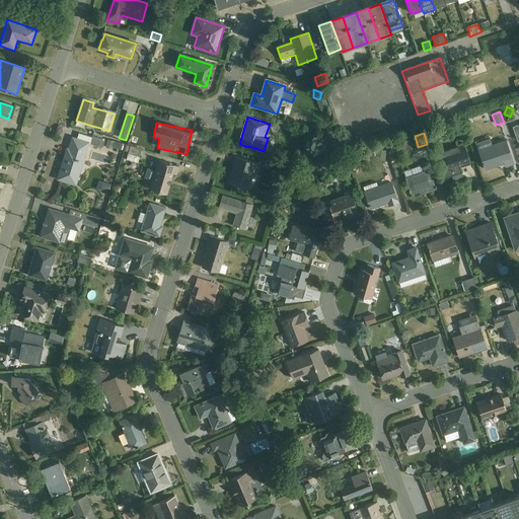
[(460,168),(470,165),(461,138),(454,140),(456,148),(437,154),(445,178),(452,176),(455,184),(464,181),(460,168)]
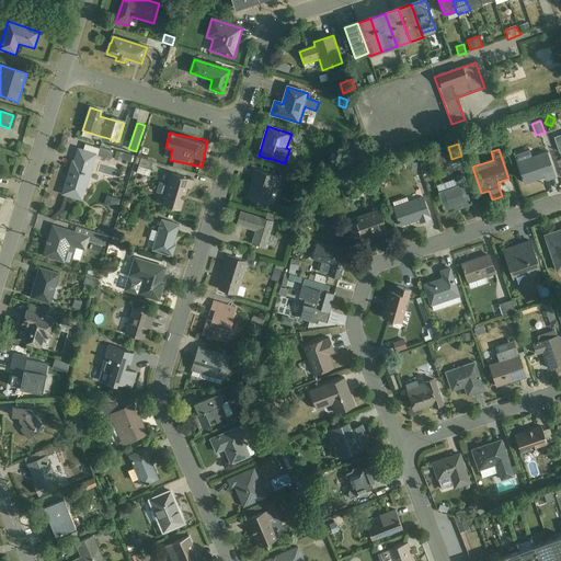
[(63,194),(83,201),(96,156),(79,150),(75,162),(72,162),(63,194)]
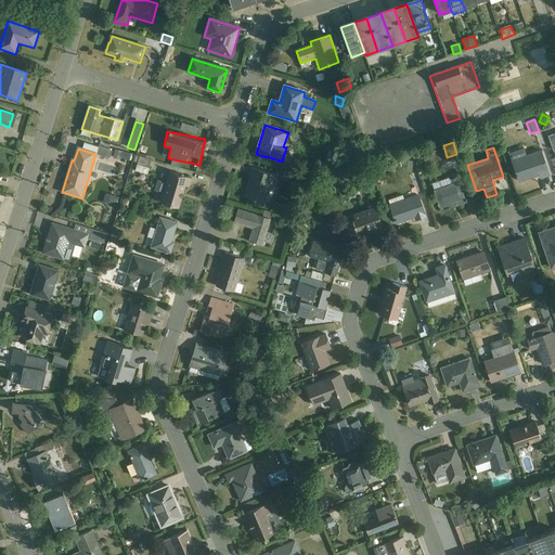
[(446,158),(442,149),(431,153),(435,163),(446,158)]
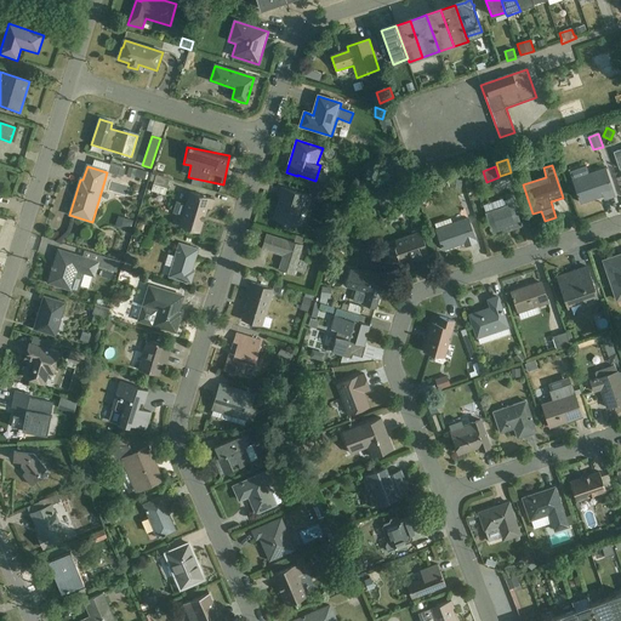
[(605,200),(614,197),(604,169),(590,174),(587,166),(570,172),(581,204),(604,195),(605,200)]
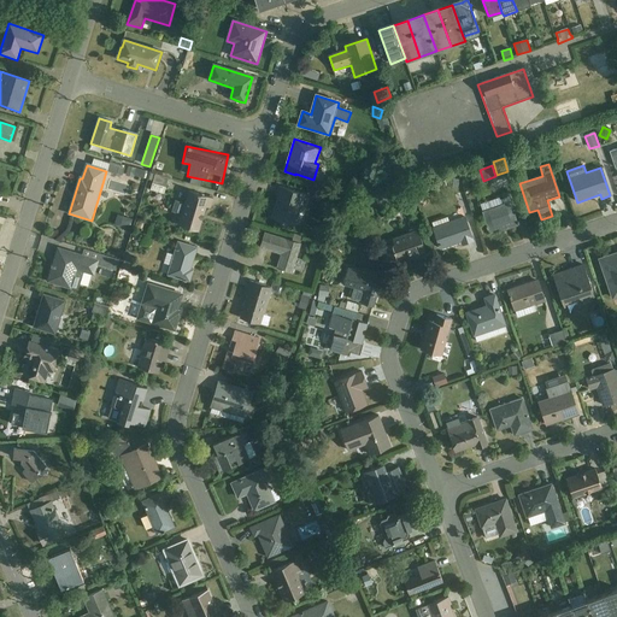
[(144,178),(146,171),(128,166),(125,176),(133,178),(134,176),(144,178)]
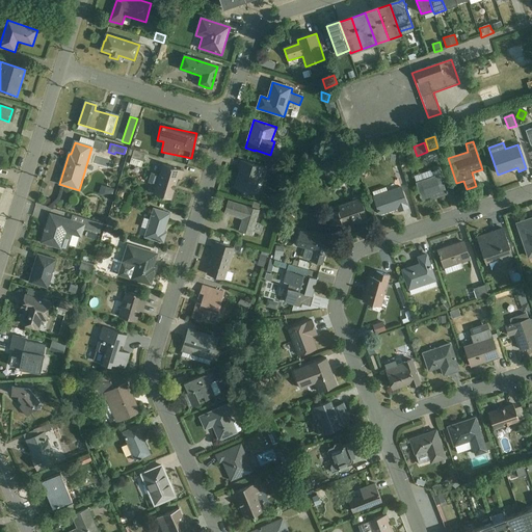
[(129,164),(142,168),(145,154),(130,150),(128,157),(131,158),(129,164)]
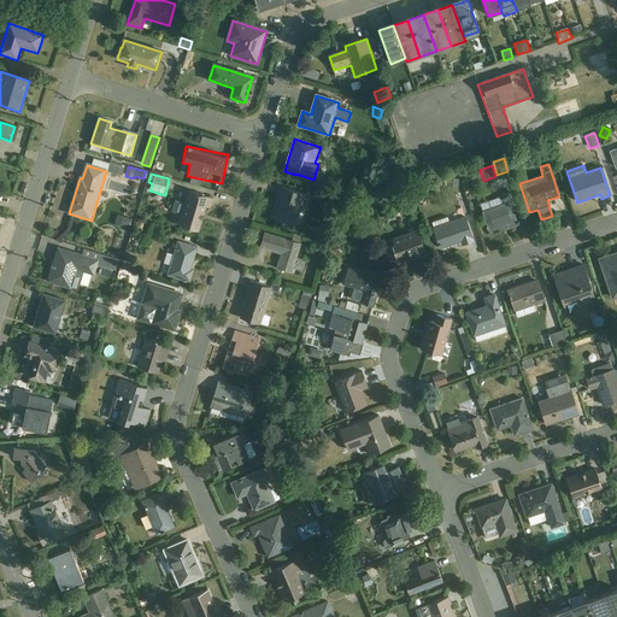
[(458,188),(459,180),(448,177),(447,187),(458,188)]
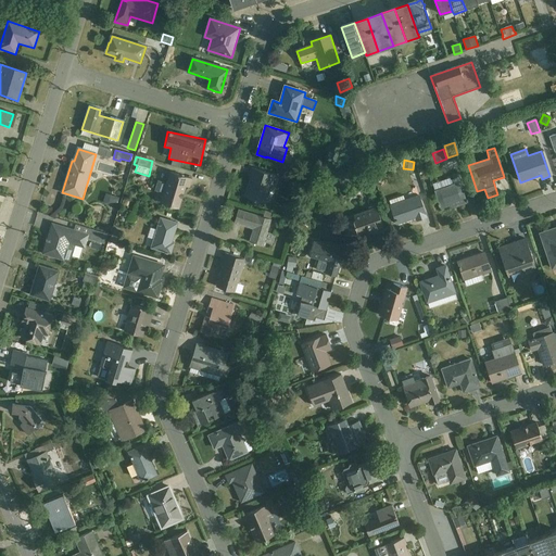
[(244,197),(266,204),(273,186),(275,187),(278,176),(252,168),(249,176),(251,177),(244,197)]
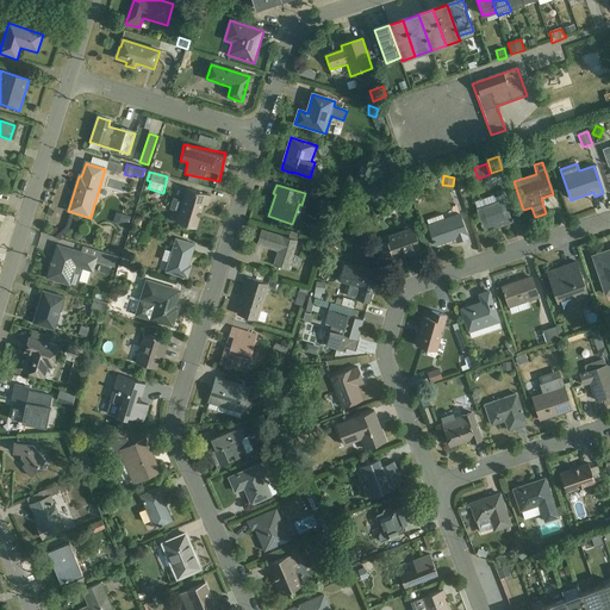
[(394,190),(398,199),(408,197),(404,187),(394,190)]
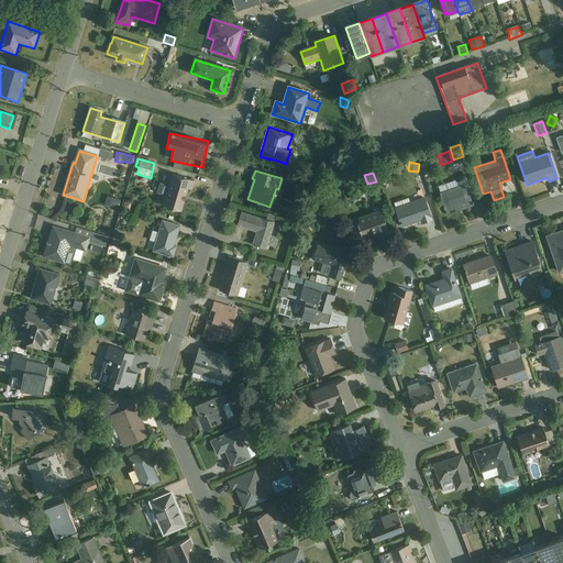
[(162,206),(181,211),(188,189),(191,190),(195,181),(173,174),(168,187),(159,185),(156,194),(165,197),(162,206)]
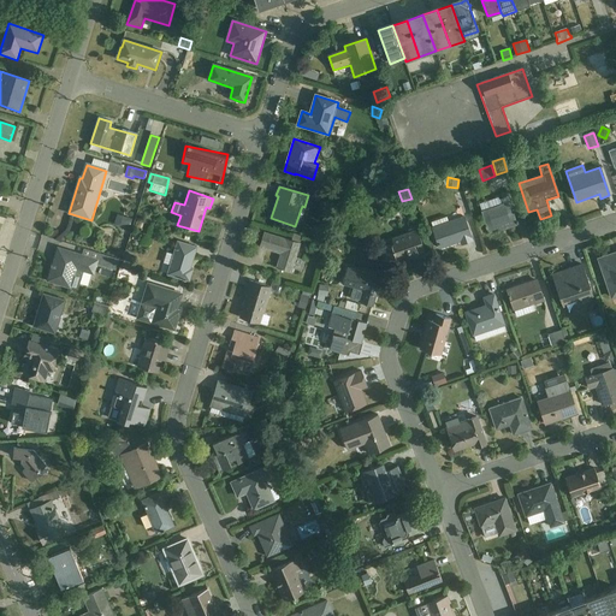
[(507,230),(519,226),(517,225),(519,225),(510,201),(502,205),(499,197),(479,205),(483,212),(481,212),(486,226),(485,226),(486,230),(487,230),(489,232),(505,226),(507,230)]
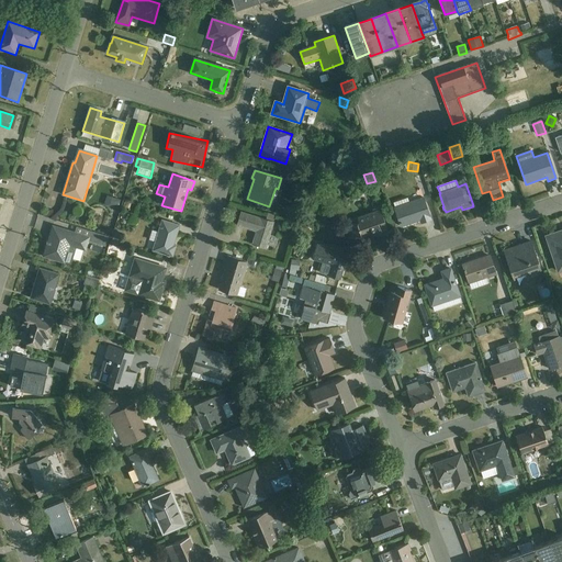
[(108,197),(104,205),(117,210),(120,201),(108,197)]
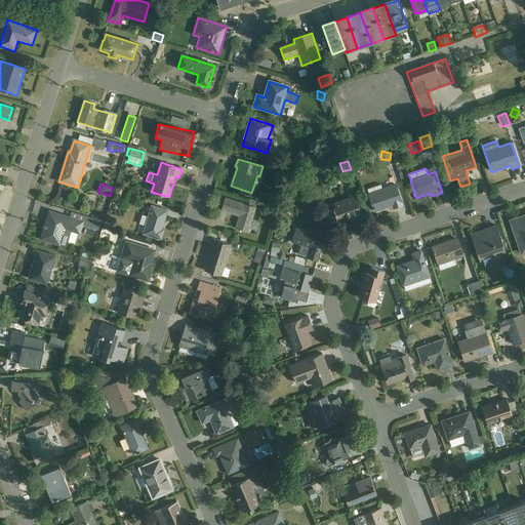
[(394,209),(403,206),(396,185),(382,189),(381,186),(368,190),(369,194),(368,194),(374,212),(393,206),(394,209)]
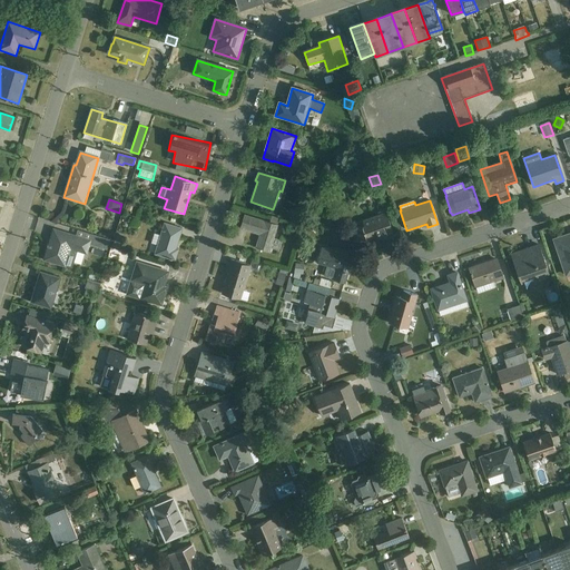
[(385,241),(395,237),(386,213),(384,214),(383,212),(377,213),(379,216),(362,220),(364,226),(353,231),(357,242),(371,236),(373,241),(383,236),(385,241)]
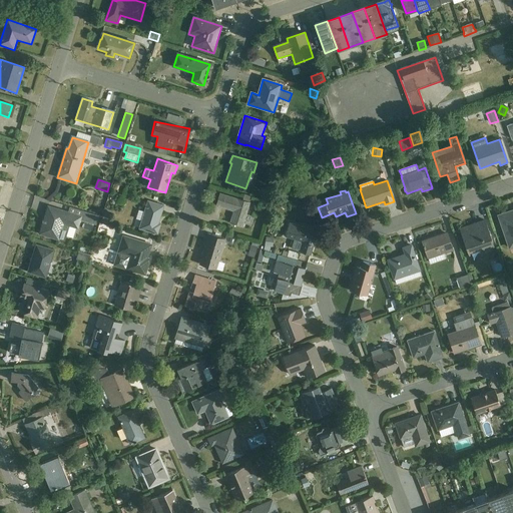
[(284,193),(279,199),(284,203),(289,197),(284,193)]
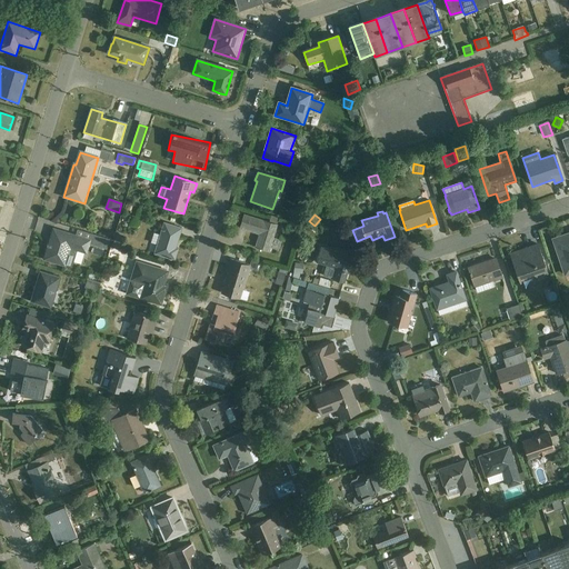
[(256,248),(270,251),(280,219),(271,217),(270,223),(245,216),(240,229),(259,235),(256,248)]
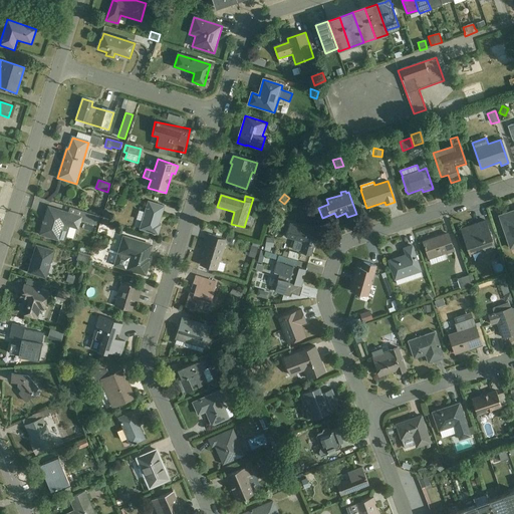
[(140,229),(158,235),(161,225),(159,224),(164,207),(148,202),(145,213),(139,211),(137,220),(142,222),(140,229)]
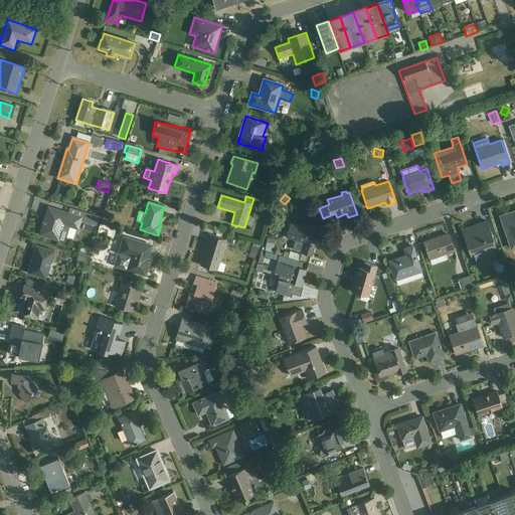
[(78,230),(82,219),(48,208),(46,216),(47,216),(45,222),(43,221),(42,222),(44,223),(40,235),(64,242),(66,238),(73,240),(76,230),(78,230)]
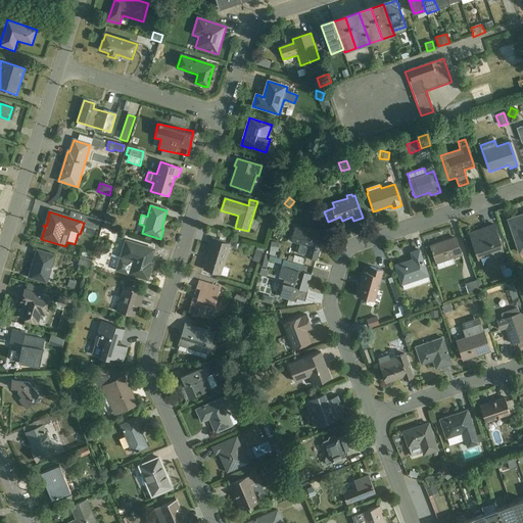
[(520,254),(522,252),(522,216),(509,221),(520,254)]
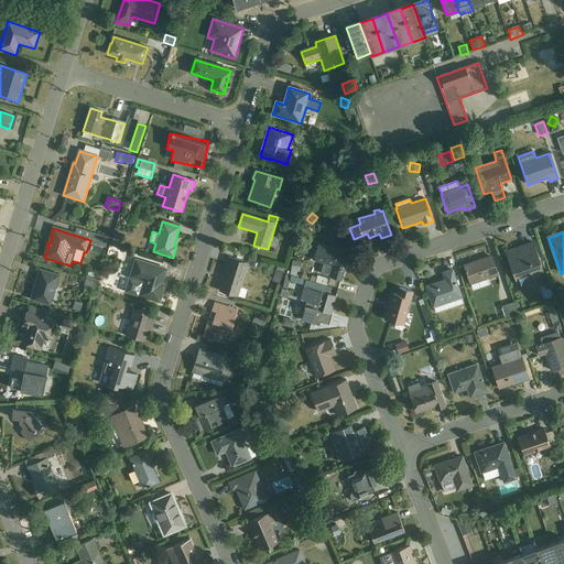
[(530,275),(543,272),(533,243),(521,247),(522,250),(516,252),(514,250),(507,253),(516,280),(530,275)]
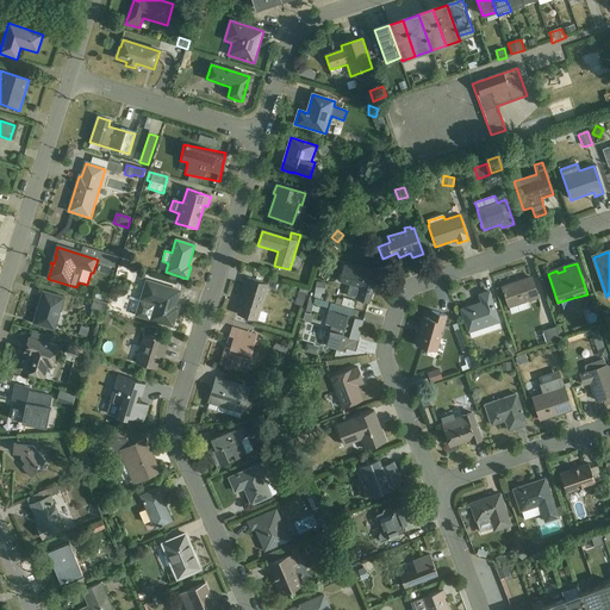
[(356,300),(369,304),(378,277),(344,266),(340,282),(349,286),(347,297),(358,299),(356,300)]
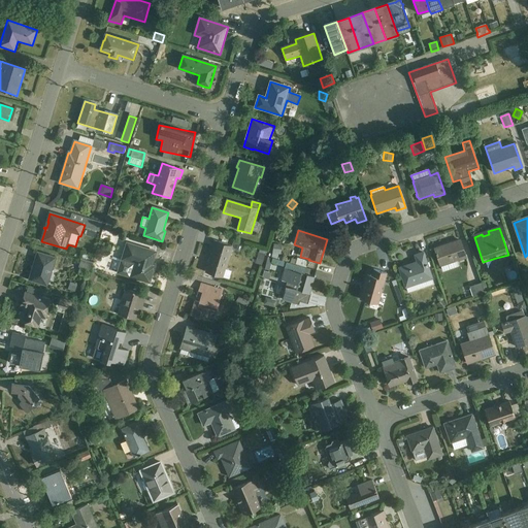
[(224,277),(229,279),(232,271),(226,269),(233,246),(215,241),(212,248),(213,248),(205,273),(224,278),(224,277)]
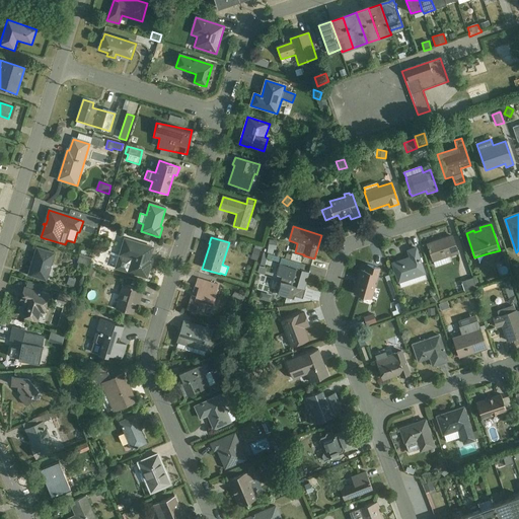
[(450,257),(458,254),(453,237),(444,240),(444,239),(428,245),(433,263),(434,262),(436,268),(451,263),(450,257)]
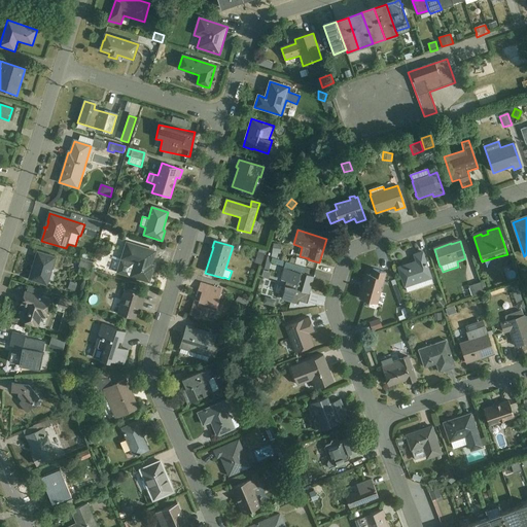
[(116,273),(149,282),(154,267),(151,266),(155,252),(126,243),(116,273)]
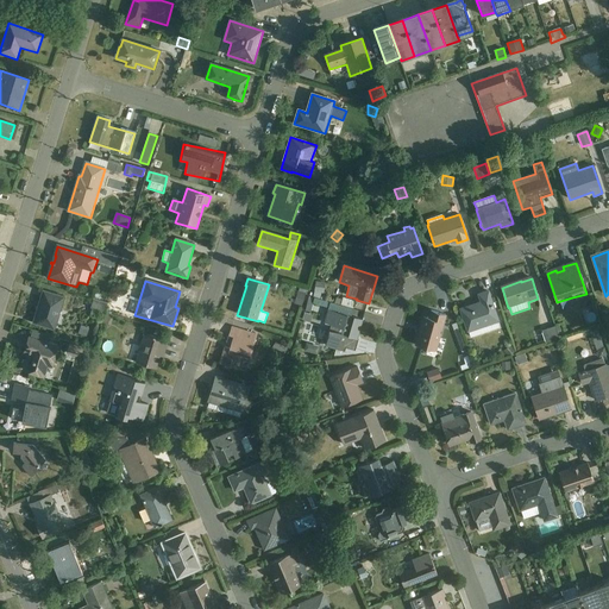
[(316,282),(314,296),(321,299),(321,294),(325,294),(326,283),(316,282)]
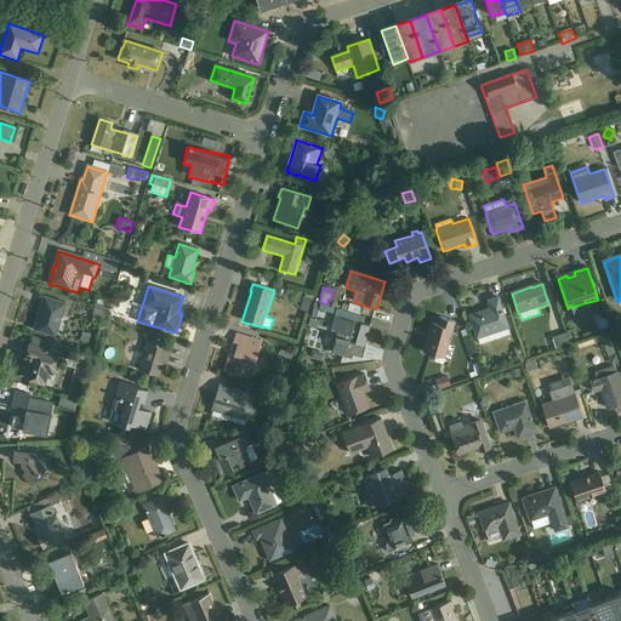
[(34,330),(56,336),(67,305),(44,297),(34,330)]
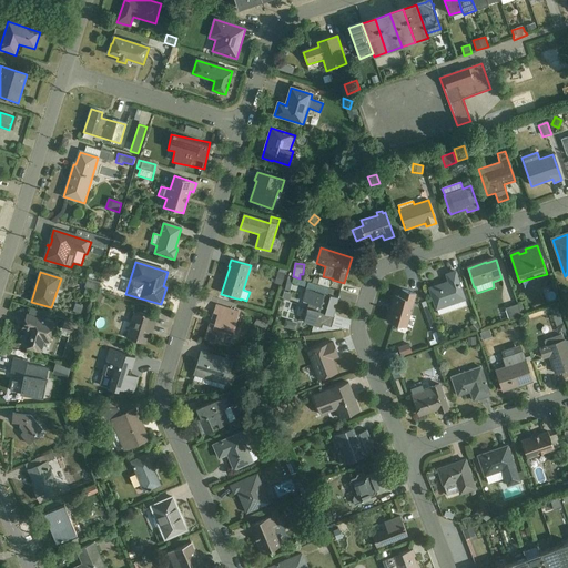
[(439,315),(467,306),(455,273),(447,275),(449,283),(430,290),(439,315)]
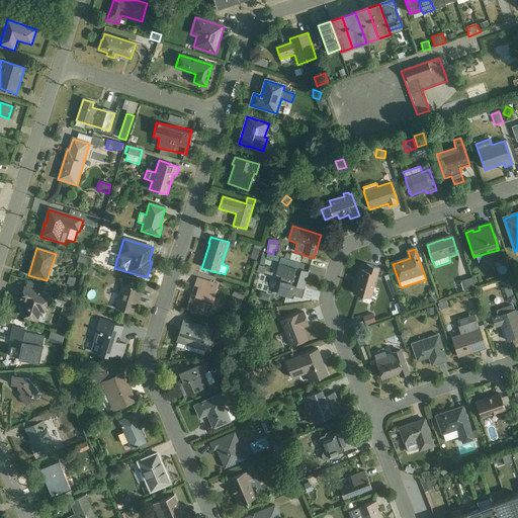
[(294,296),(301,298),(305,289),(304,288),(309,272),(298,269),(300,264),(284,259),(263,253),(260,264),(264,265),(266,258),(279,262),(276,275),(281,277),(276,294),(293,299),(294,296)]
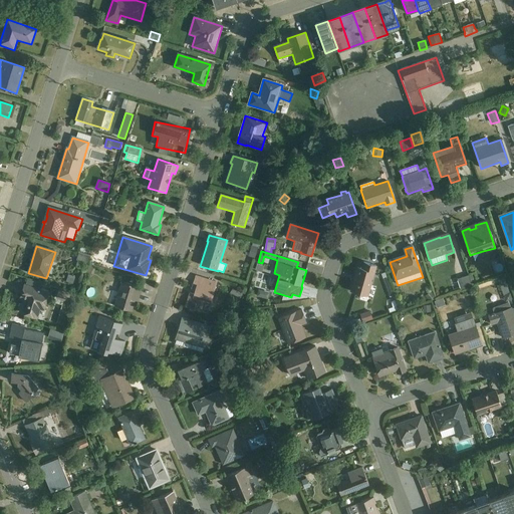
[(289,254),(283,252),(282,257),(298,262),(300,254),(290,251),(289,254)]
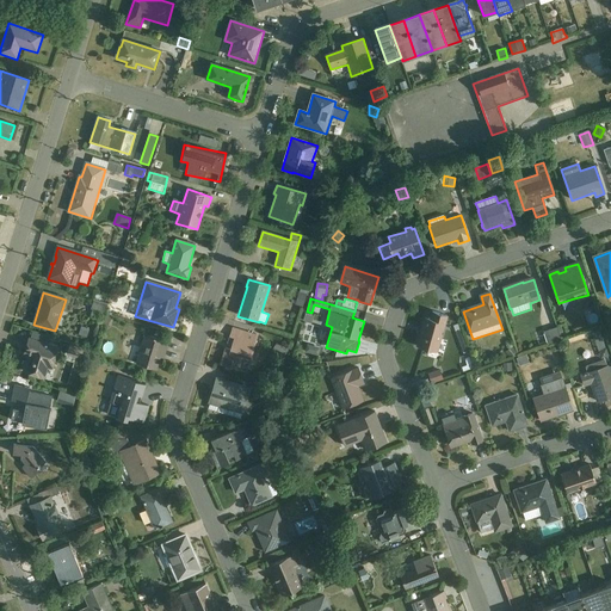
[(105,315),(107,306),(94,301),(91,309),(105,315)]
